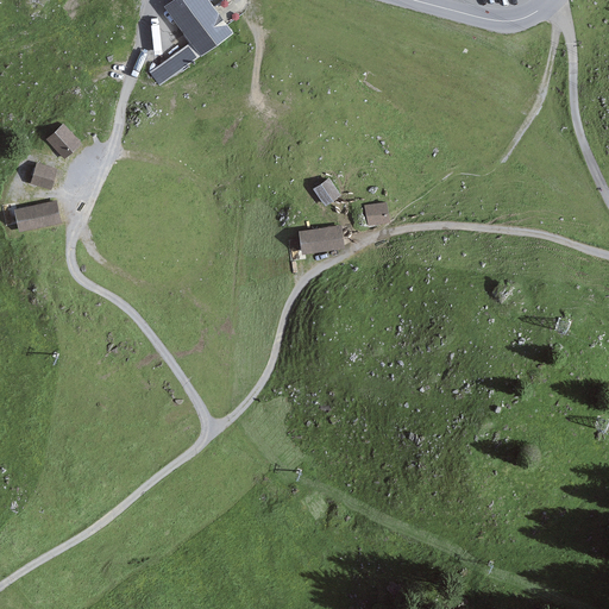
[(224,19),(209,0),(174,0),(168,5),(193,42),(203,57),(236,36),(224,19)]
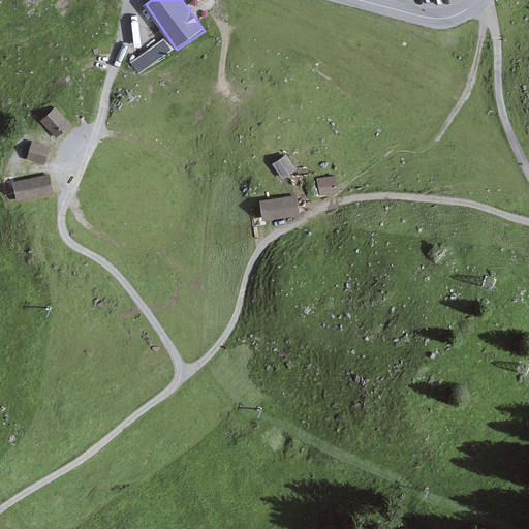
[(139,75),(177,50),(167,36),(130,62),(139,75)]
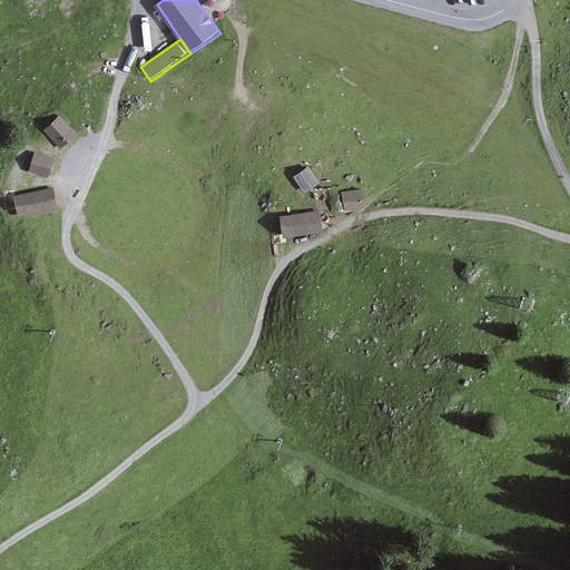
[(75,135),(60,117),(45,130),(60,148),(75,135)]
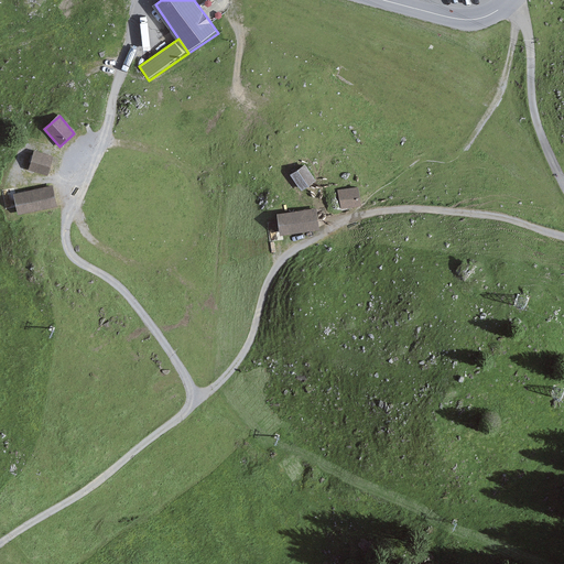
[(47,175),(53,156),(34,151),(29,170),(47,175)]
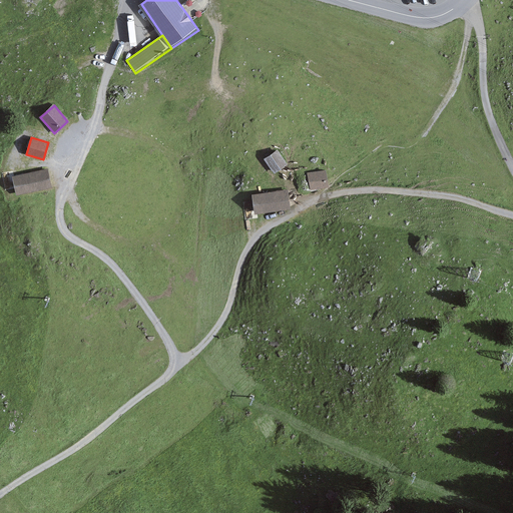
[(278,150),(266,158),(274,172),(287,163),(278,150)]
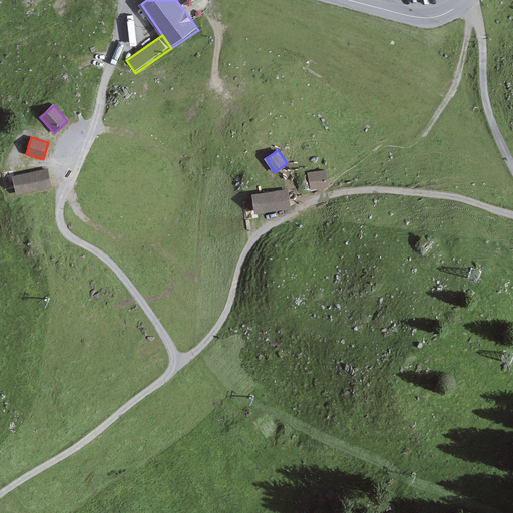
[(52,187),(47,167),(13,175),(17,195),(52,187)]
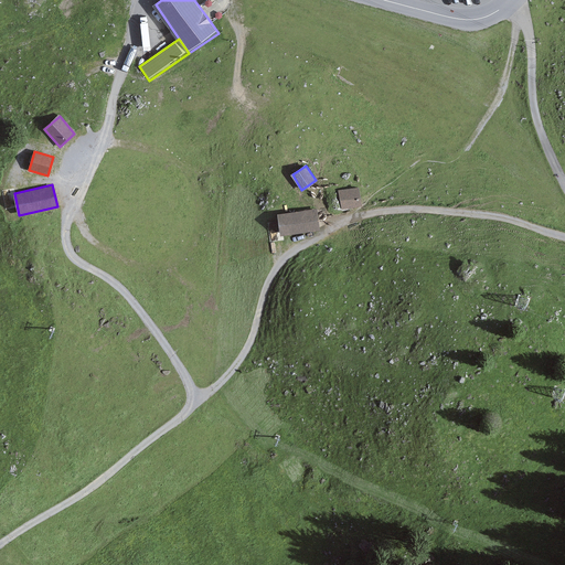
[(360,188),(339,191),(342,210),(363,206),(360,188)]
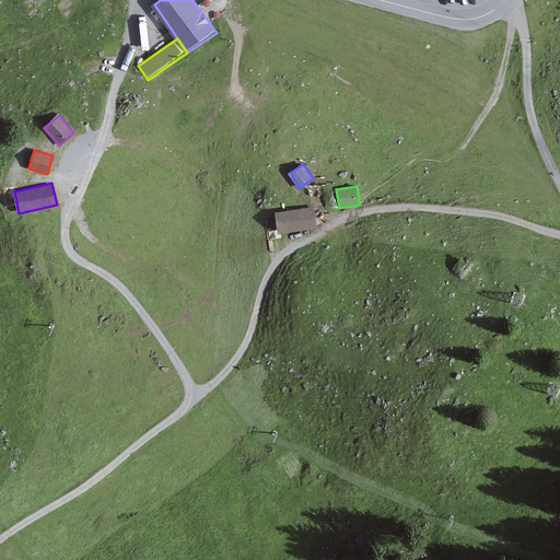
[(315,209),(277,214),(279,232),(317,226),(315,209)]
